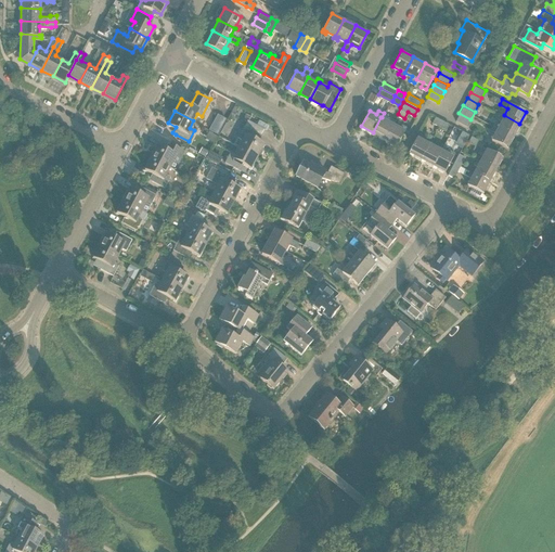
[(247,119),(237,136),(242,138),(239,145),(257,155),(263,143),(256,139),(259,133),(260,135),(265,127),(248,118),(250,115),(246,112),(243,117),(247,119)]
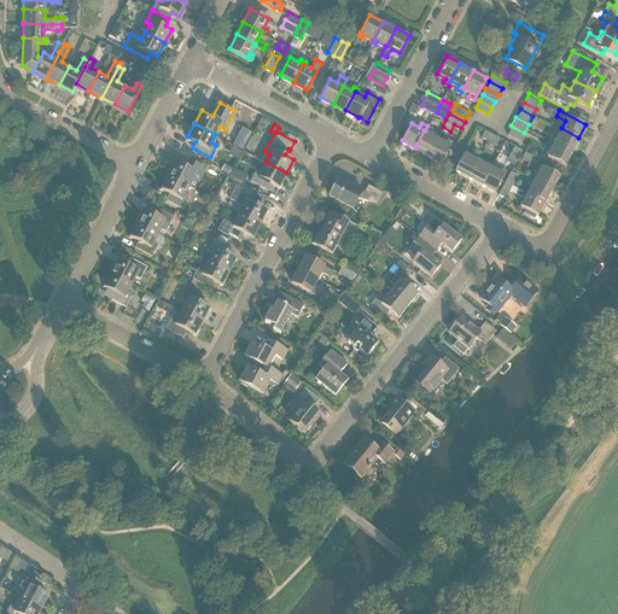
[(520,139),(524,133),(511,126),(508,132),(520,139)]
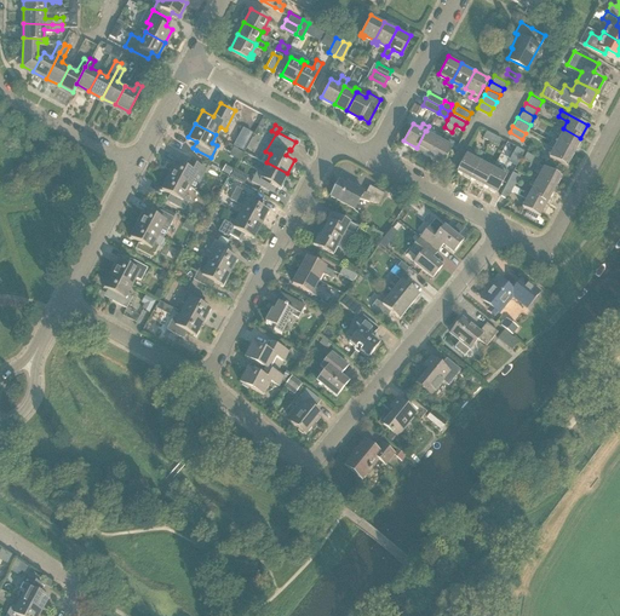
[(563,128),(558,126),(556,131),(560,133),(556,142),(574,151),(580,138),(563,128)]
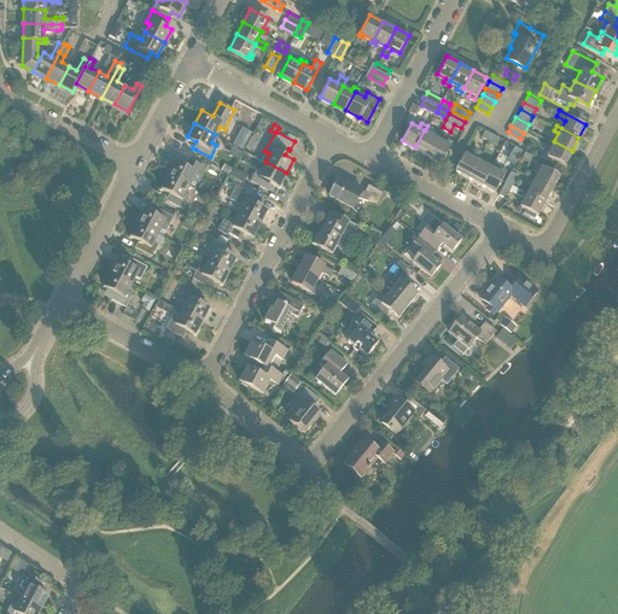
[(251,133),(242,128),(233,144),(243,148),(251,133)]
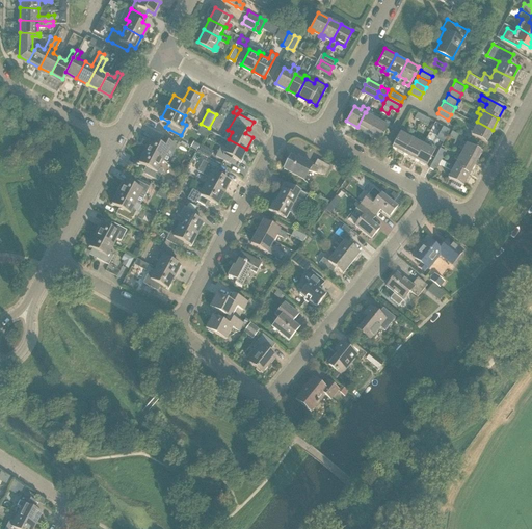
[(421,118),(424,113),(417,110),(415,115),(421,118)]
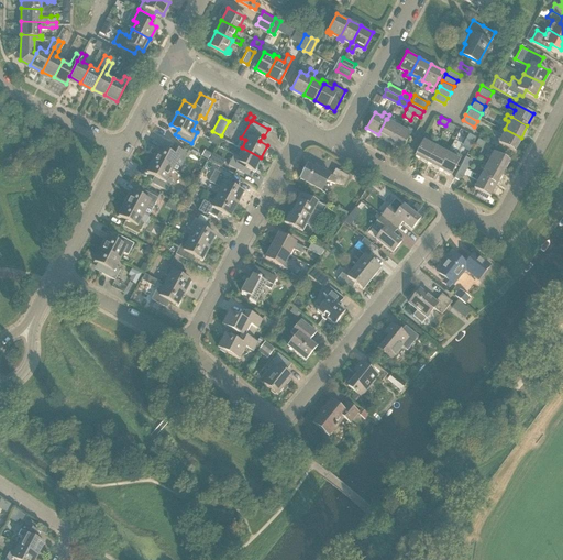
[(398,124),(400,121),(396,118),(394,122),(387,119),(386,119),(378,134),(389,141),(398,124)]
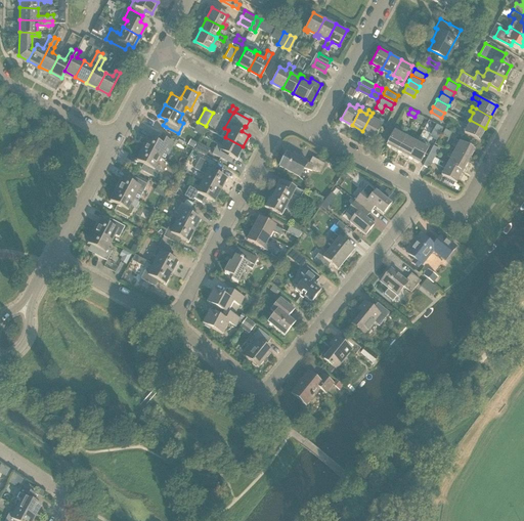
[(418,112),(415,117),(421,121),(424,116),(418,112)]
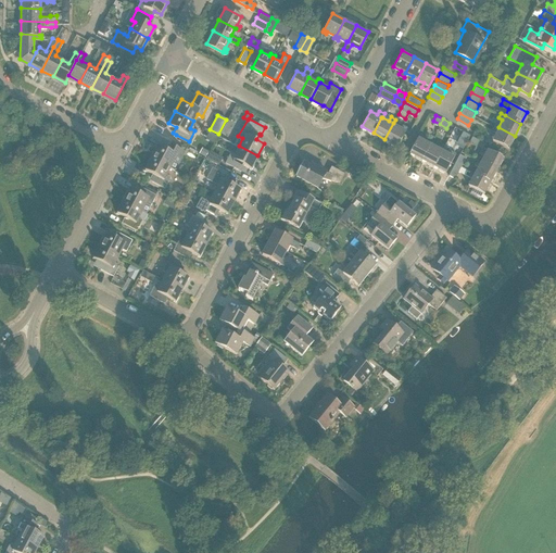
[(225,133),(230,123),(226,121),(220,130),(225,133)]
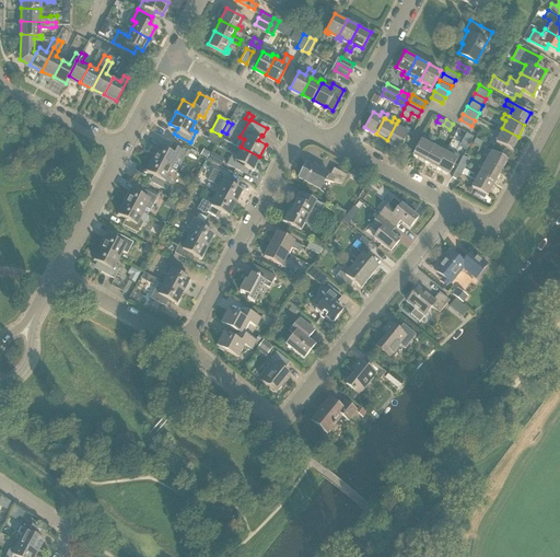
[(396,124),(387,140),(399,147),(410,127),(405,124),(404,128),(396,124)]
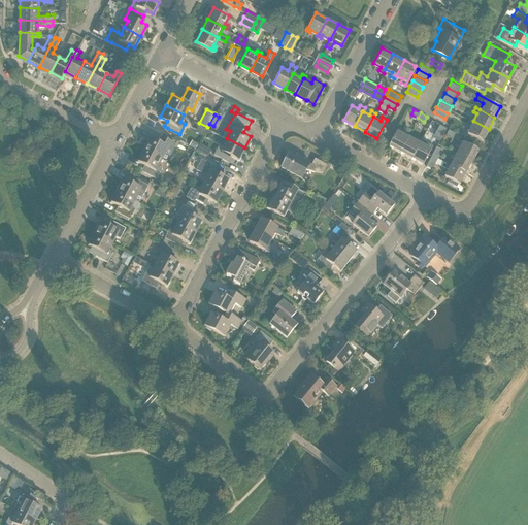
[(473,121),(470,119),(467,123),(471,125),(467,132),(483,140),(489,129),(473,121)]
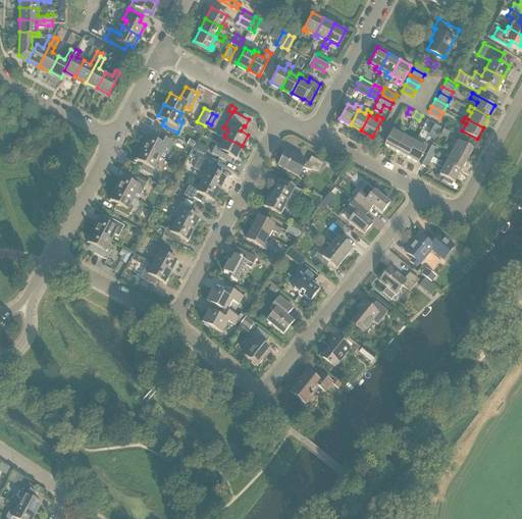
[(437,131),(440,124),(434,121),(431,126),(437,131)]
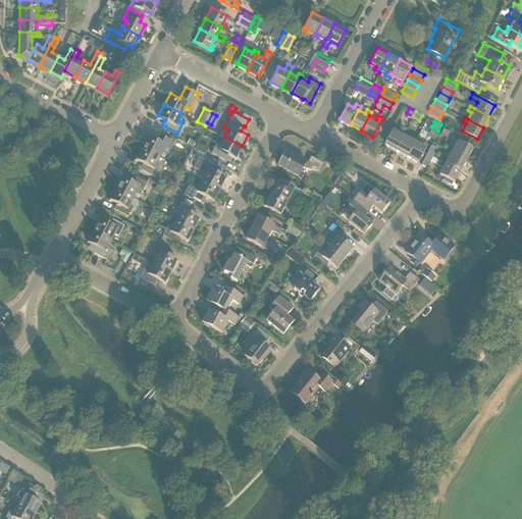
[(447,136),(450,130),(444,126),(440,132),(447,136)]
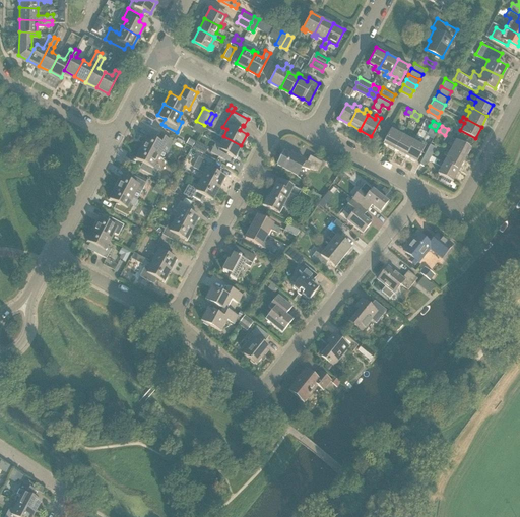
[(402,133),(402,134),(404,130),(400,127),(398,131),(391,128),(383,142),(394,148),(402,133)]
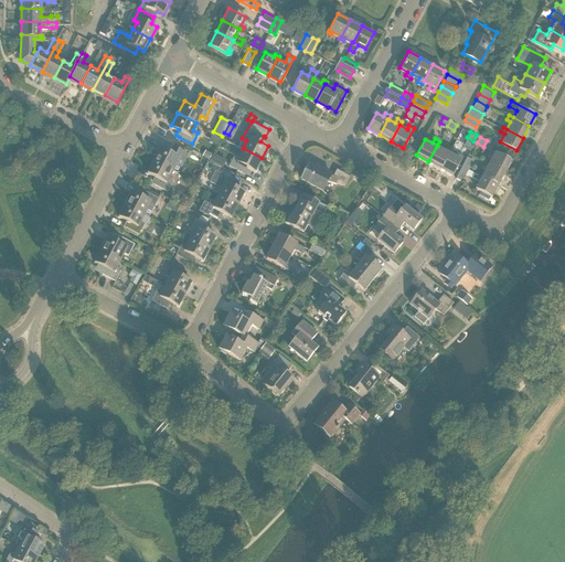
[(448,151),(449,151),(451,148),(446,145),(444,149),(437,146),(437,145),(428,161),(440,168),(448,151)]
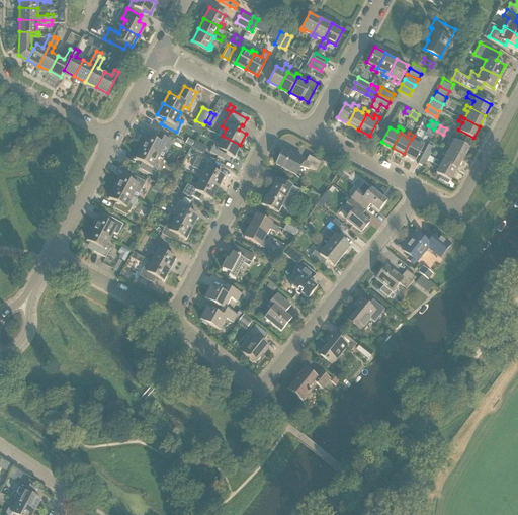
[(141,146),(158,155),(162,149),(166,151),(171,140),(159,134),(156,140),(147,135),(141,146)]
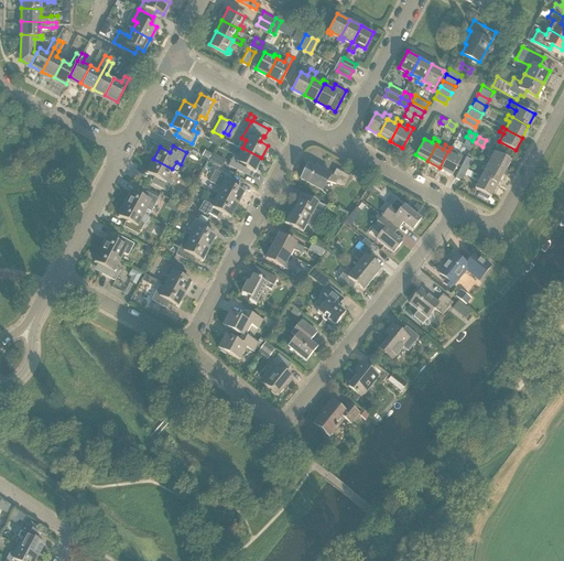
[(487,163),(503,171),(510,160),(495,151),(495,150),(489,147),(486,153),(490,157),(488,162),(487,163)]
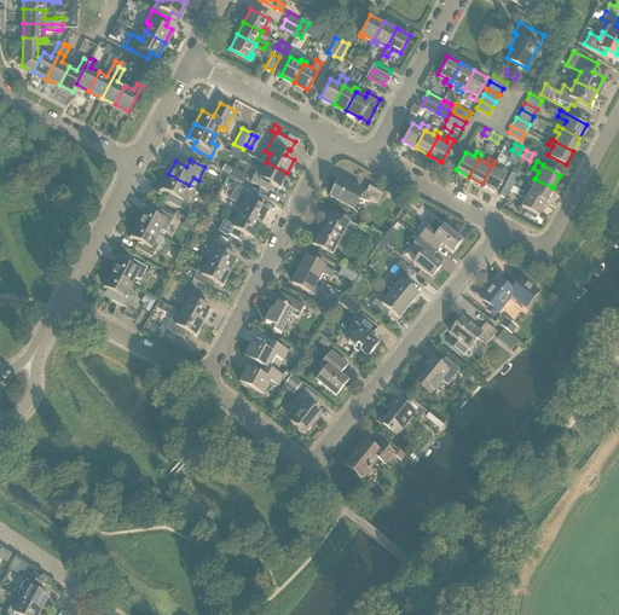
[(229,172),(232,166),(225,162),(221,168),(229,172)]
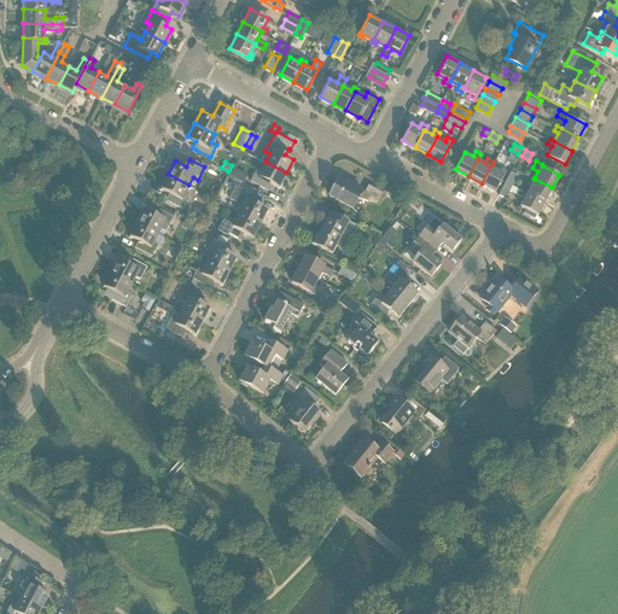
[(257,167),(250,179),(264,186),(268,180),(279,186),(286,173),(266,162),(262,169),(257,167)]
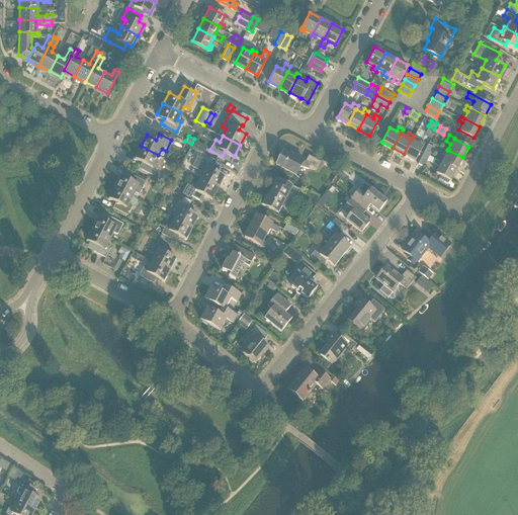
[(411,139),(404,154),(415,160),(424,141),(420,139),(418,143),(412,139),(411,139)]
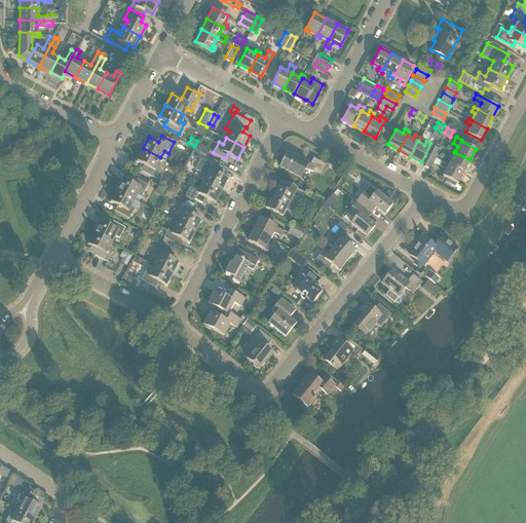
[(431,150),(437,153),(441,147),(435,144),(431,150)]
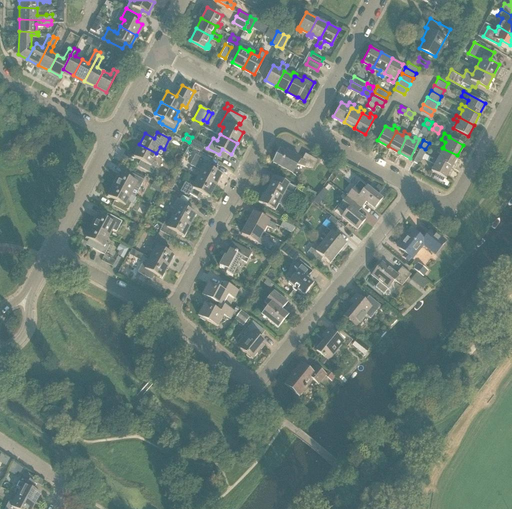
[(153,159),(156,153),(139,144),(133,155),(143,160),(140,165),(151,171),(157,161),(153,159)]
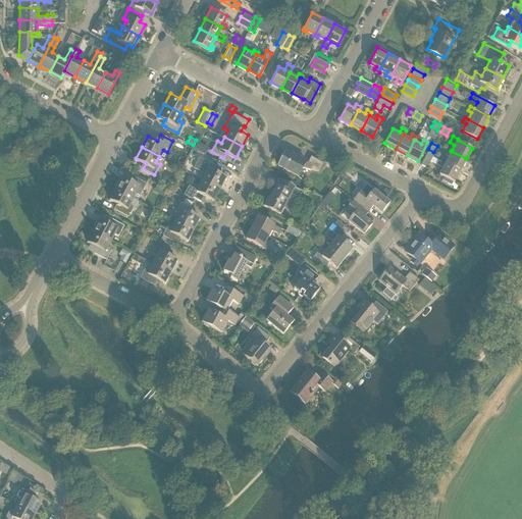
[(451,151),(452,150),(448,148),(446,153),(449,155),(446,161),(460,169),(466,158),(451,151)]
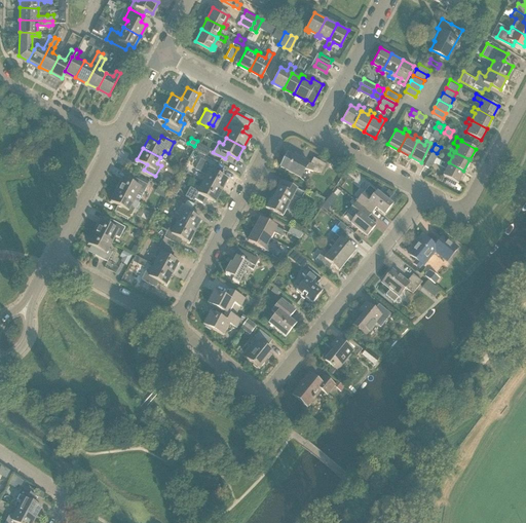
[(429,166),(437,153),(431,150),(424,163),(429,166)]
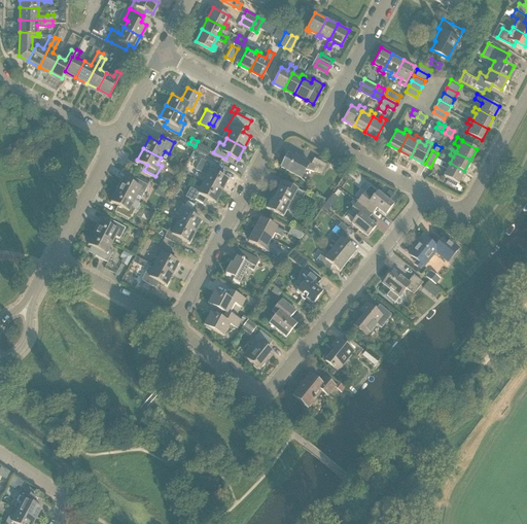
[(293,155),(288,152),(281,166),(301,176),(306,167),(321,172),(326,163),(322,161),(321,160),(320,160),(314,155),(311,162),(294,153),(293,155)]
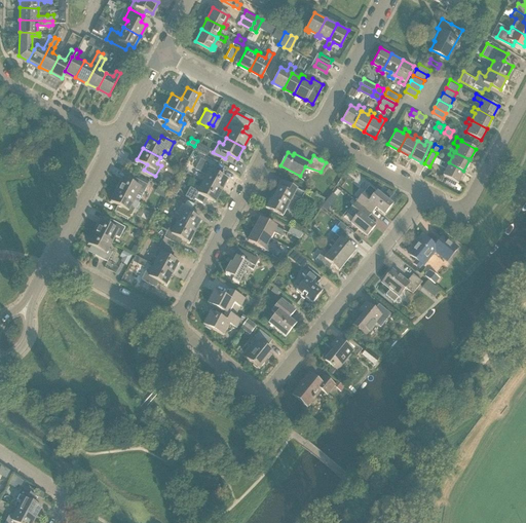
[(201,156),(195,167),(200,170),(202,171),(207,174),(207,175),(204,178),(203,180),(221,189),(227,178),(218,173),(221,166),(209,160),(201,156)]
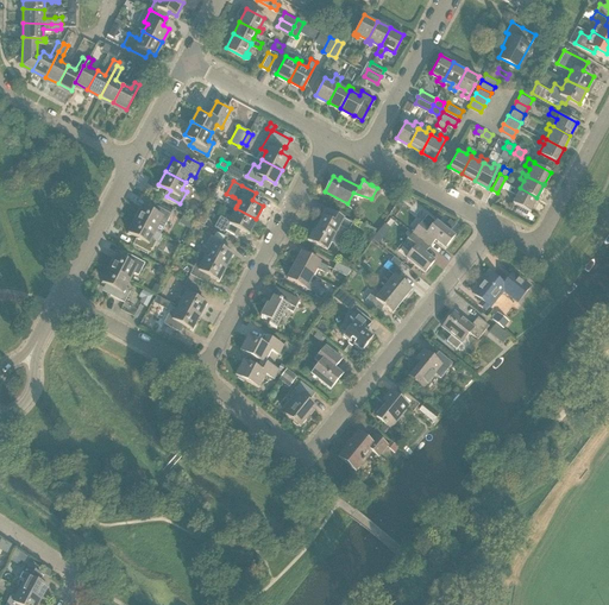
[(520,188),(515,186),(513,191),(516,193),(513,201),(529,210),(537,197),(520,188)]
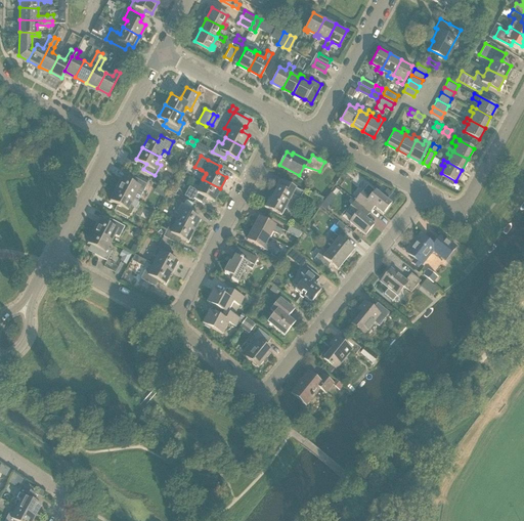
[(117,187),(134,197),(137,190),(141,192),(147,182),(135,175),(132,181),(122,176),(117,187)]
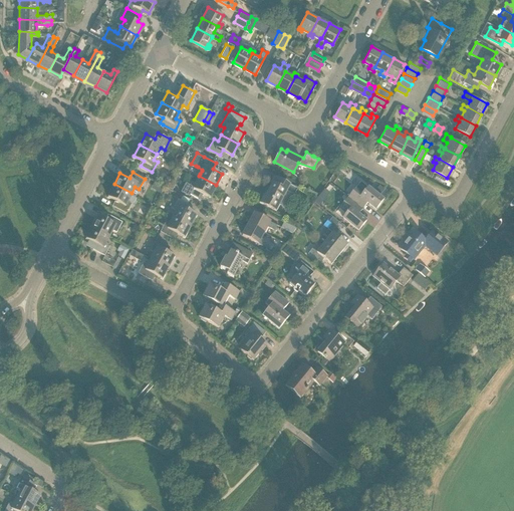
[(264,193),(260,201),(275,210),(279,203),(286,206),(292,195),(297,187),(274,175),(270,181),(272,182),(265,194),(264,193)]
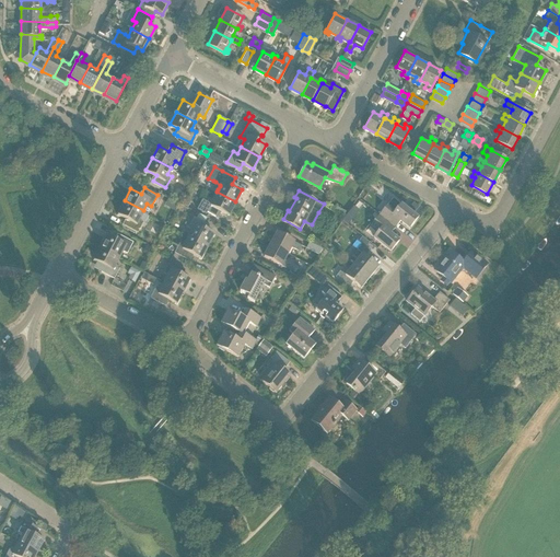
[(203,197),(198,206),(207,211),(207,209),(216,213),(218,216),(221,209),(229,213),(235,201),(217,192),(213,198),(209,196),(207,199),(203,197)]
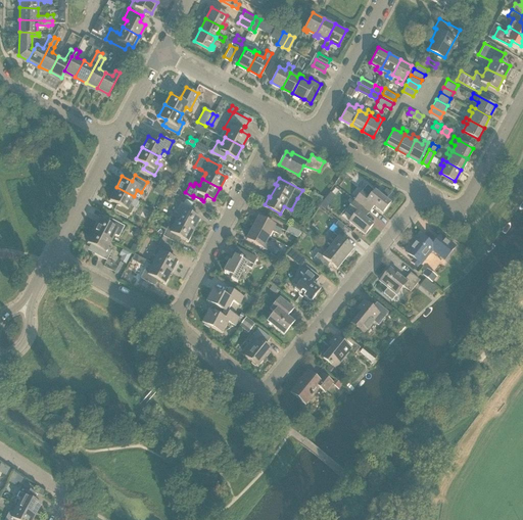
[(130,202),(134,196),(116,187),(110,198),(120,203),(116,209),(129,216),(134,204),(130,202)]
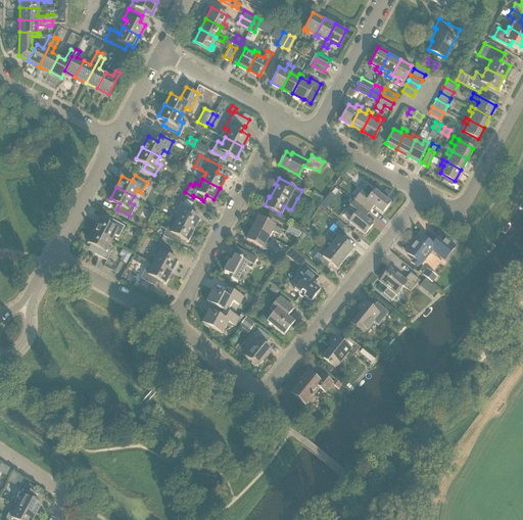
[(363,189),(354,198),(367,209),(377,218),(391,201),(375,189),(370,195),(363,189)]
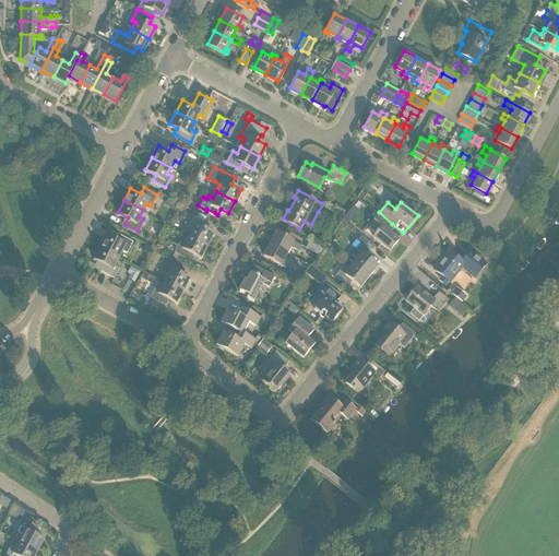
[(342,214),(345,209),(335,203),(332,209),(342,214)]
